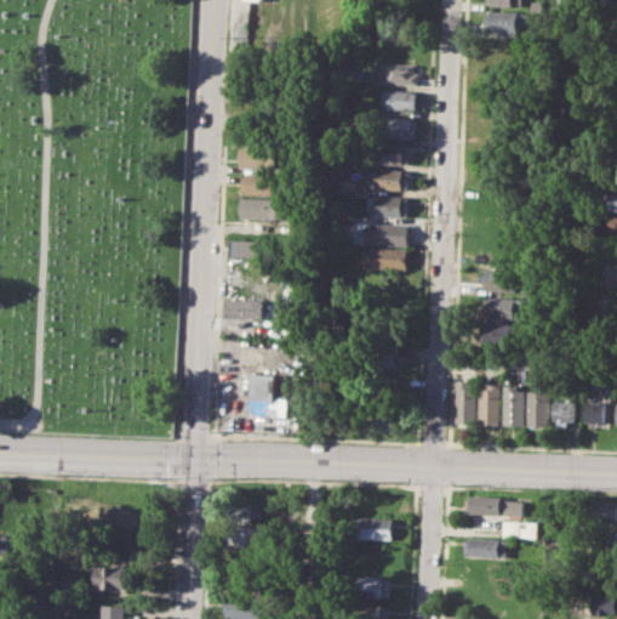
[(484,12),(520,13),(519,34),(483,33),(484,12)]
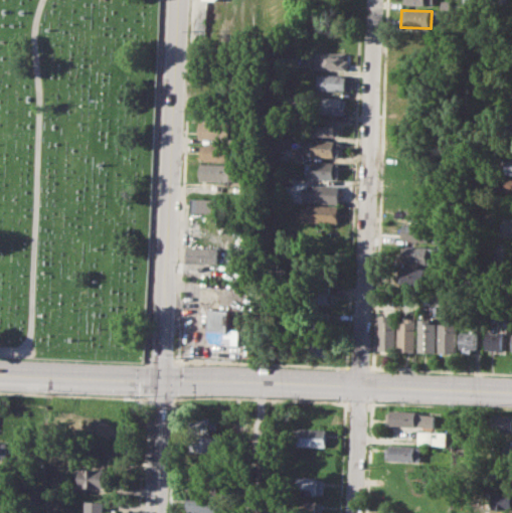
[(317,53),(341,54),(341,62),(345,62),(344,71),(316,69),(317,53)]
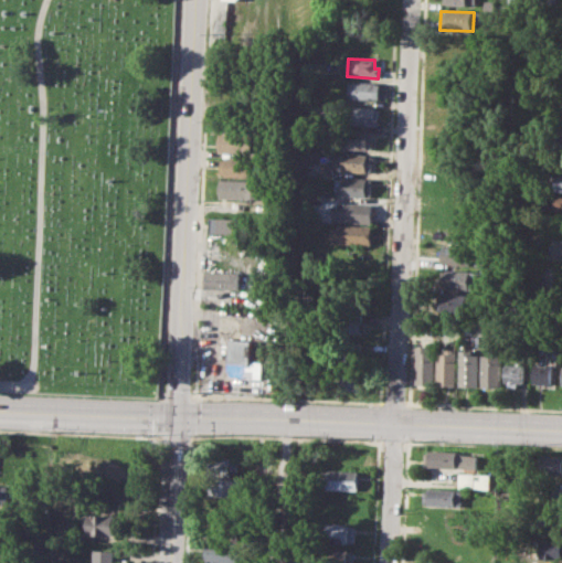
[(347,83),(378,84),(377,101),(346,99),(347,83)]
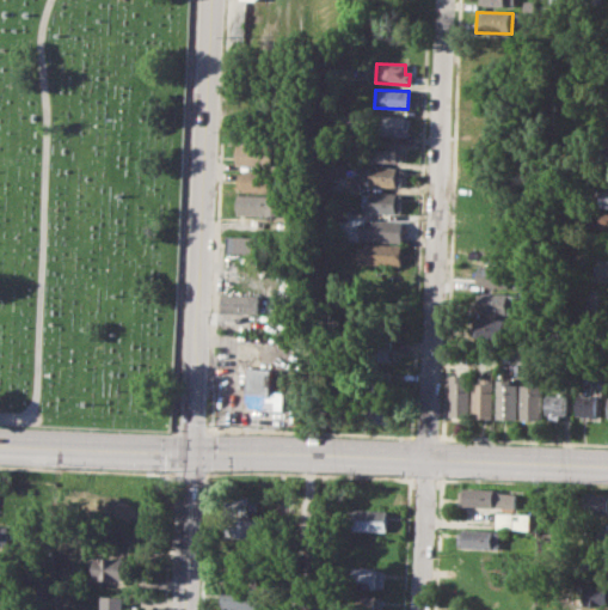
[(372,115),(404,117),(404,121),(409,121),(407,139),(370,135),(372,115)]
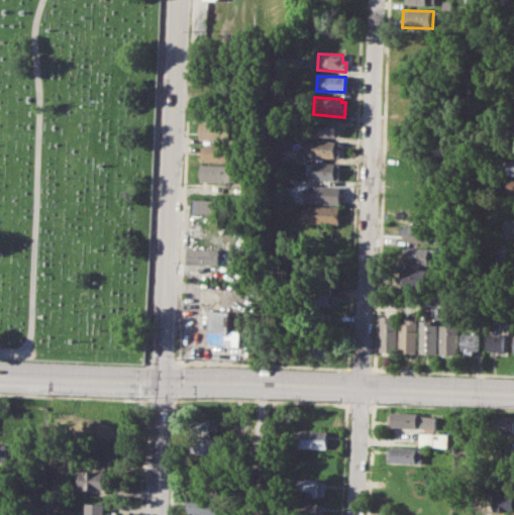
[(308,120),(338,122),(337,137),(307,135),(308,120)]
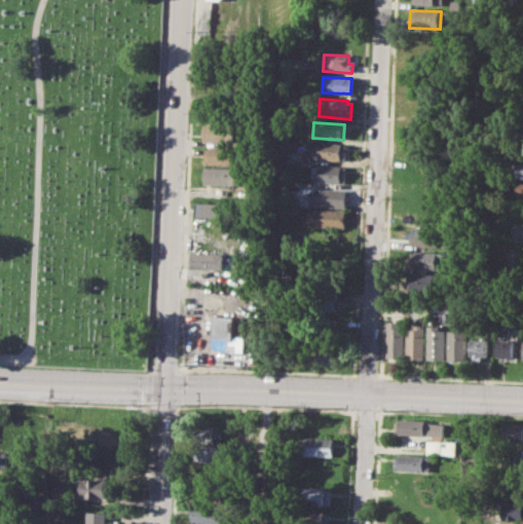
[(202,125),(231,126),(231,144),(201,143),(202,125)]
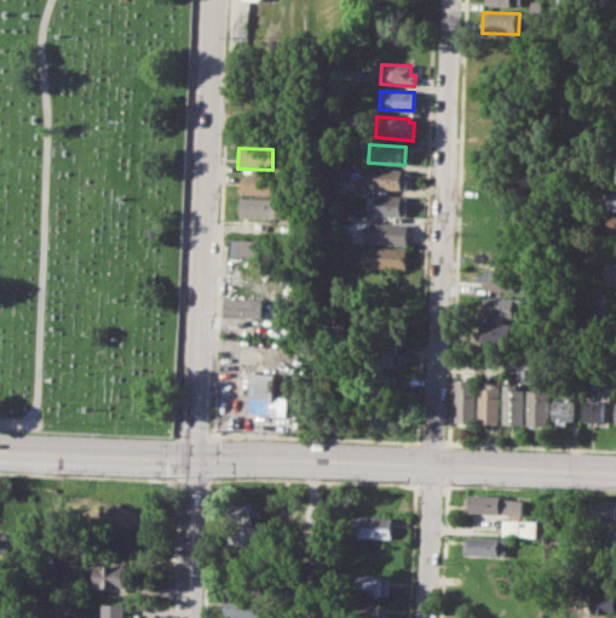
[(368,171),(406,173),(404,193),(366,190),(368,171)]
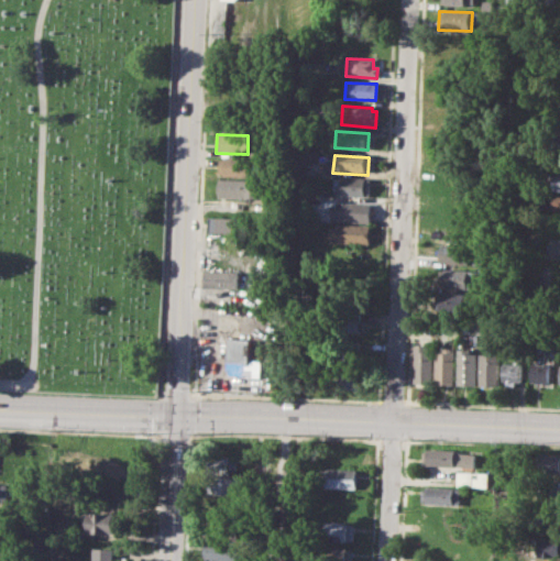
[(217,160),(254,161),(253,178),(217,177),(217,160)]
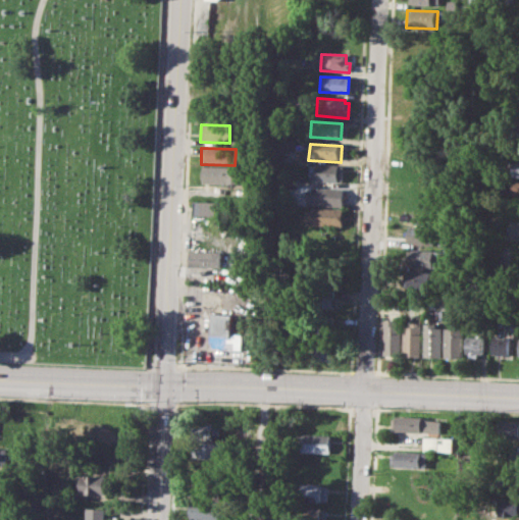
[(510,162),(518,162),(518,176),(509,176),(510,162)]
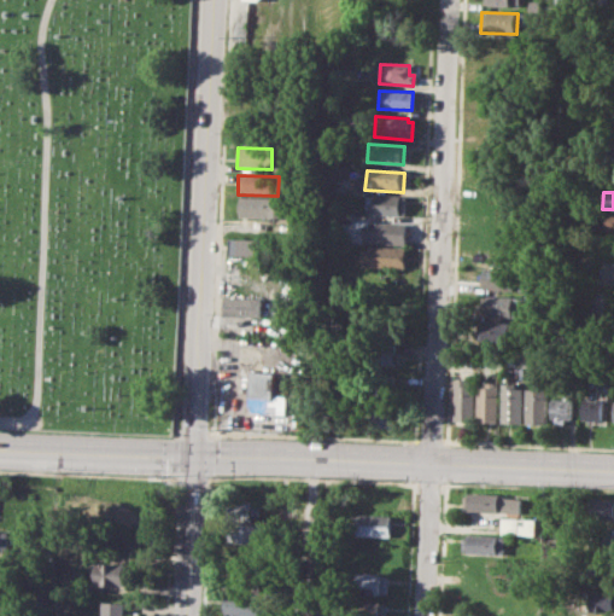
[(363,196),(403,198),(402,218),(368,216),(368,209),(362,209),(363,196)]
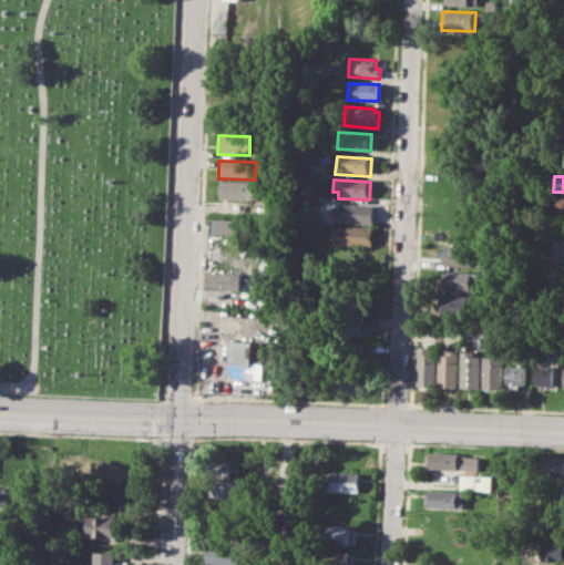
[(218,182),(260,183),(259,202),(217,199),(218,182)]
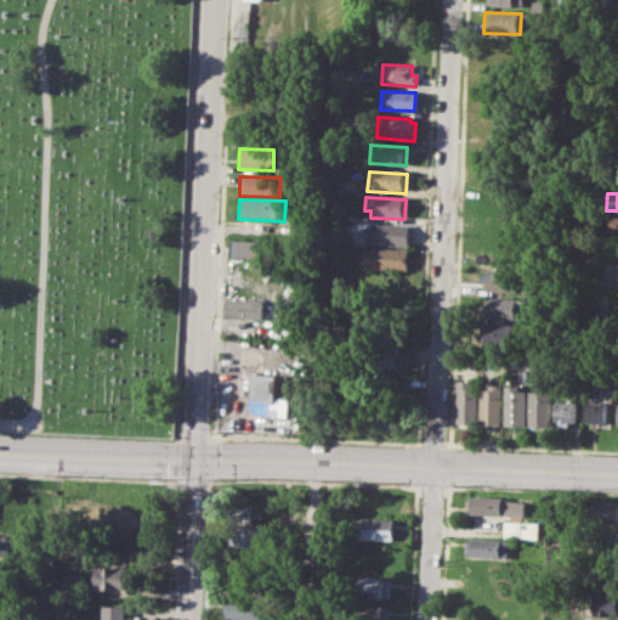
[(606,215),(617,215),(617,232),(606,232),(606,215)]
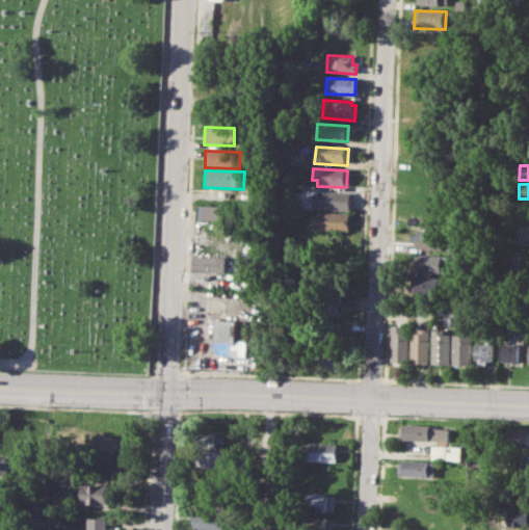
[(314,191),(347,193),(346,212),(308,210),(309,195),(314,195),(314,191)]
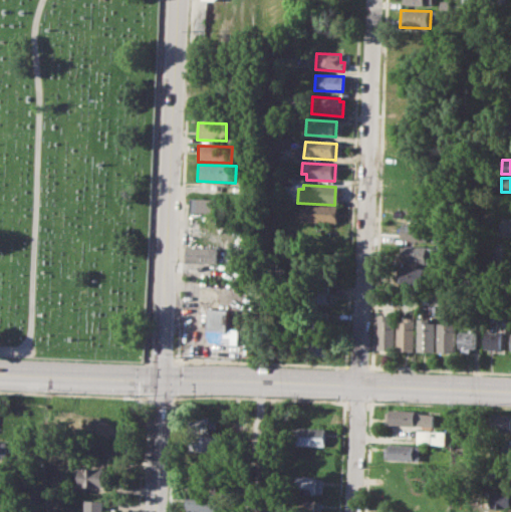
[(188,199),(221,201),(220,215),(187,214),(188,199)]
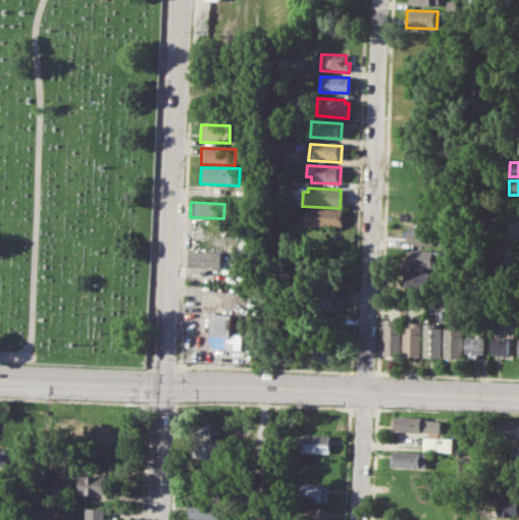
[(309,209),(340,210),(340,228),(307,227),(307,222),(303,222),(303,212),(309,212),(309,209)]
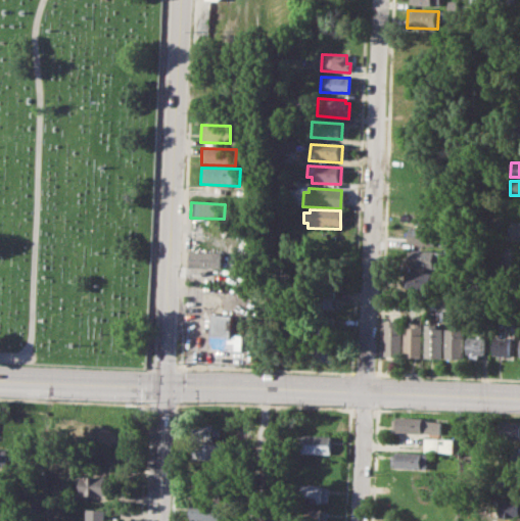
[(509,223),(519,223),(519,240),(504,240),(504,231),(508,231),(509,223)]
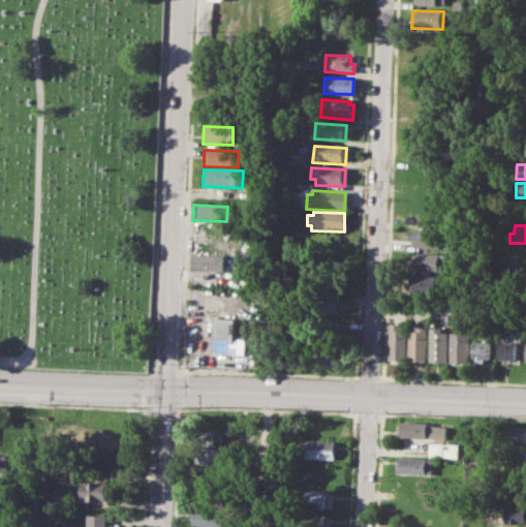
[(410,230),(442,233),(441,249),(409,247),(410,230)]
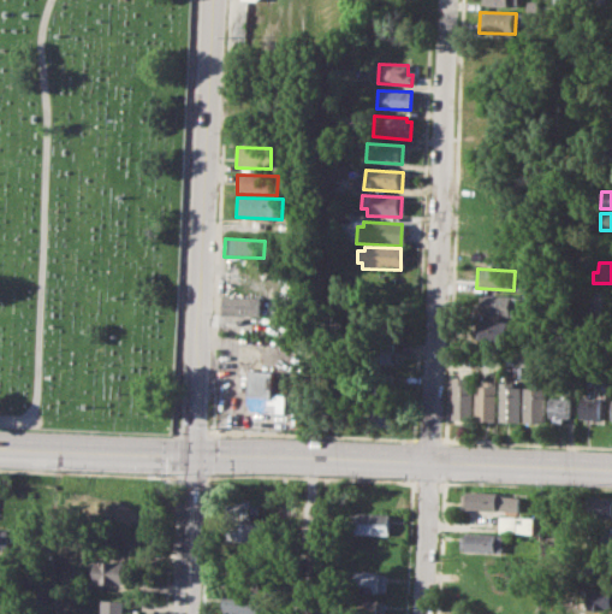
[(477,296),(517,297),(516,318),(476,317),(477,296)]
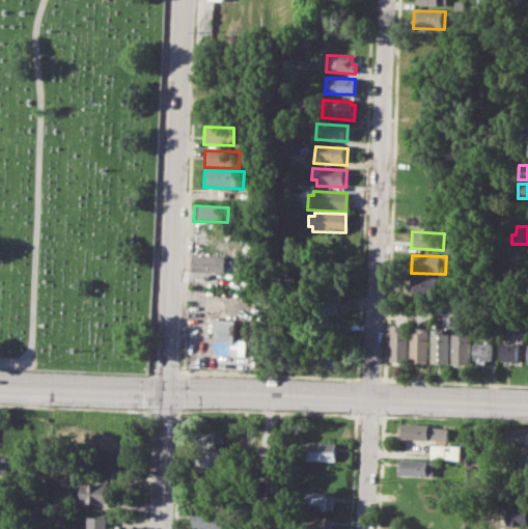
[(190,256),(225,257),(224,273),(189,272),(190,256)]
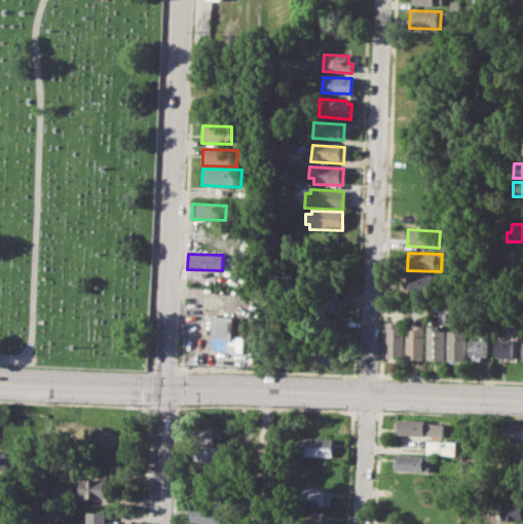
[(408,274),(430,275),(430,282),(440,282),(439,294),(407,292),(408,274)]
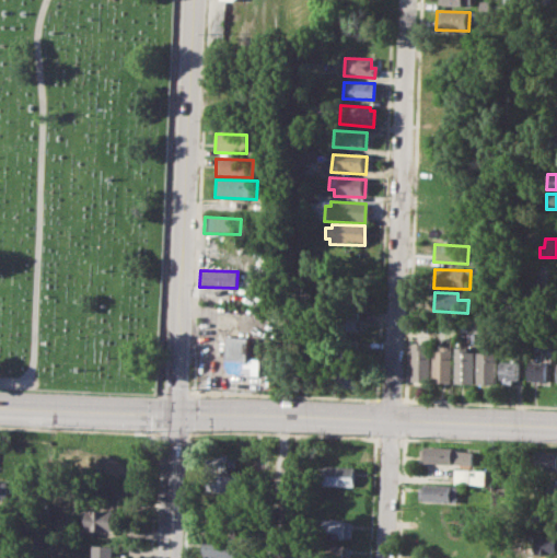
[(338,330),(356,332),(356,310),(339,310),(338,330)]
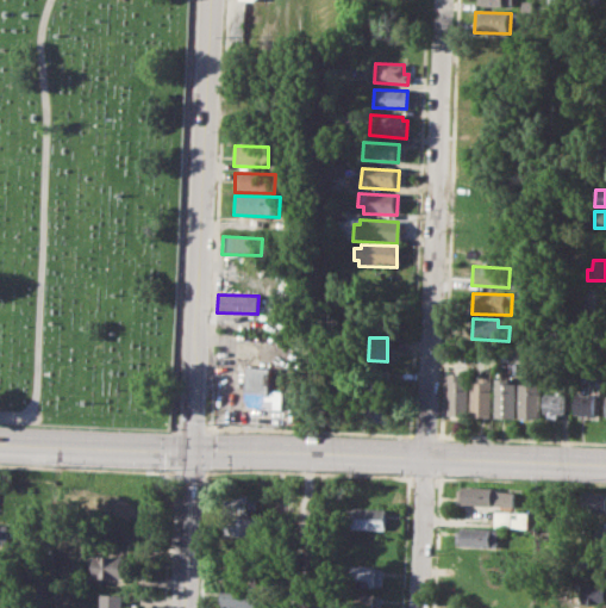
[(244,368),(269,370),(268,391),(281,392),(279,411),(247,409),(244,407),(242,402),(244,368)]
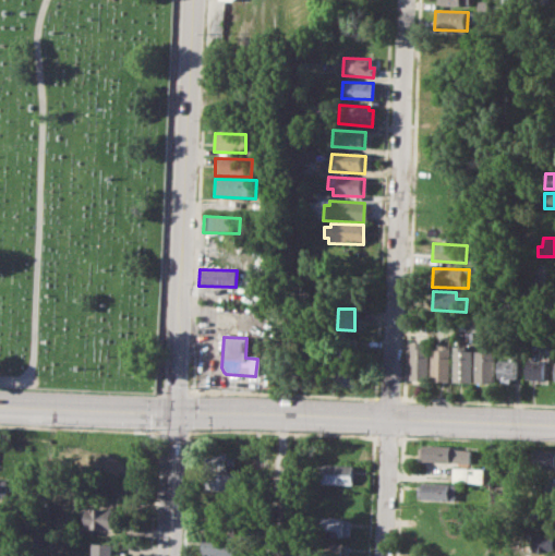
[(431,350),(437,351),(437,339),(449,340),(448,383),(430,383),(431,350)]
